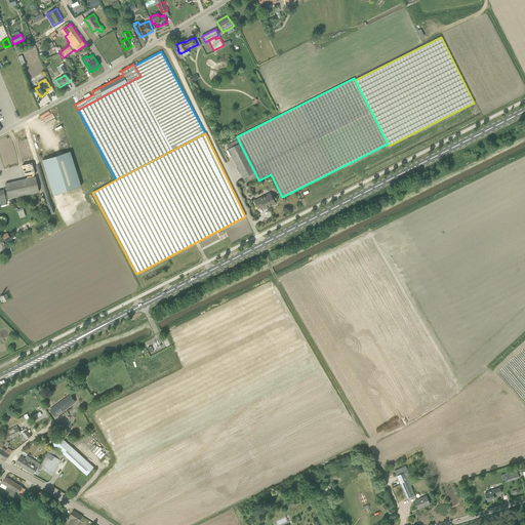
[(257,177),(240,144),(229,149),(245,183),(257,177)]
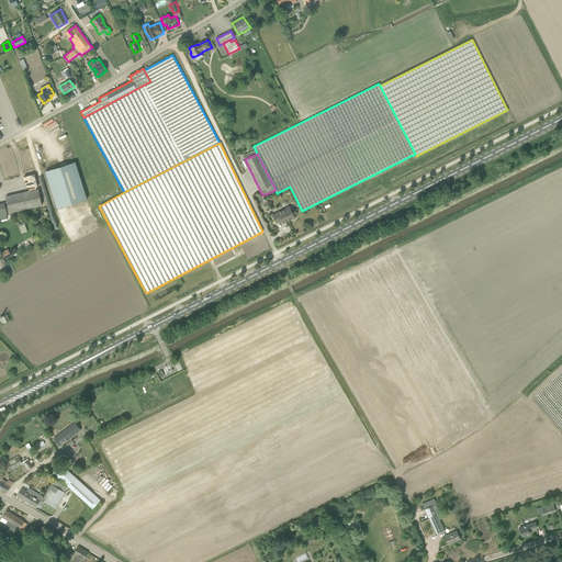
[(45,171),(56,209),(86,200),(76,163),(45,171)]
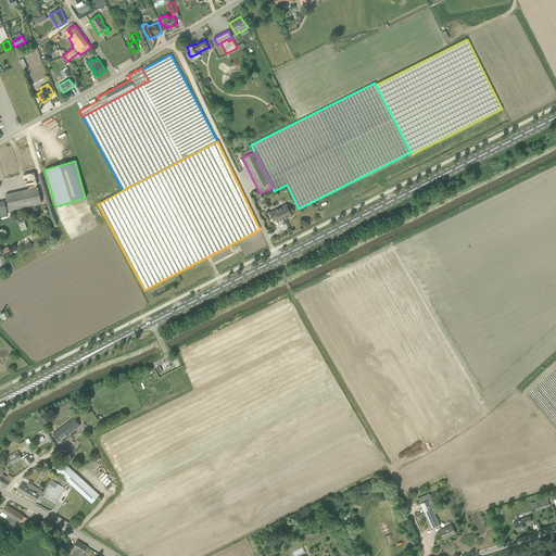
[(5,194),(7,200),(10,211),(41,203),(38,187),(5,194)]
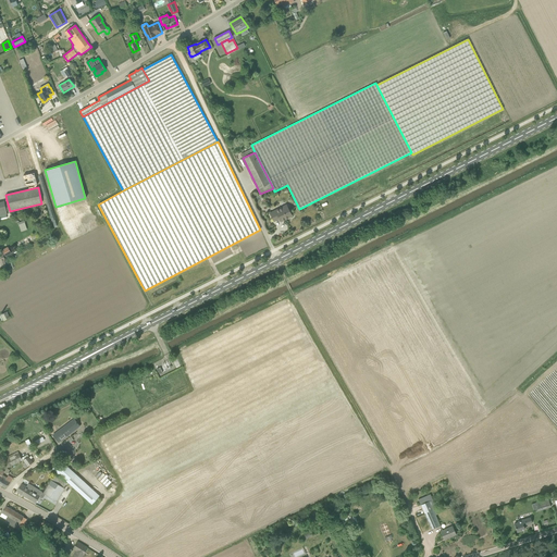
[(281,221),(292,215),(286,205),(270,213),(274,221),(280,219),(281,221)]
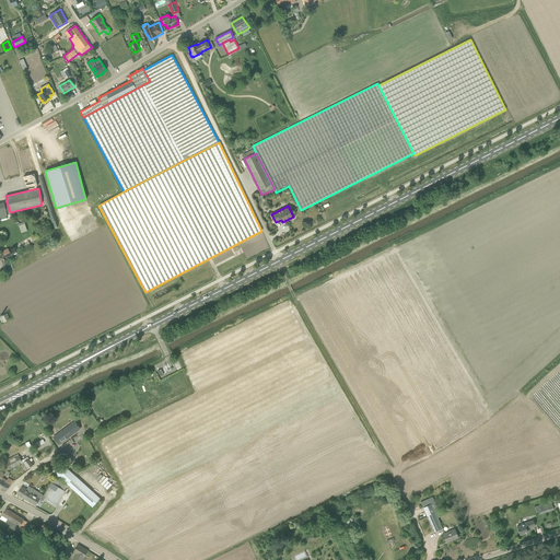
[(2,252),(6,257),(11,254),(8,248),(2,252)]
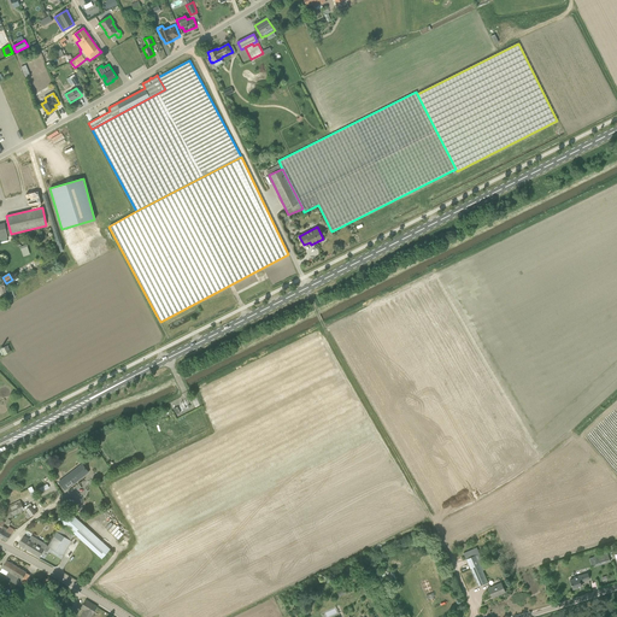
[(1,348),(5,356),(11,352),(7,346),(1,348)]
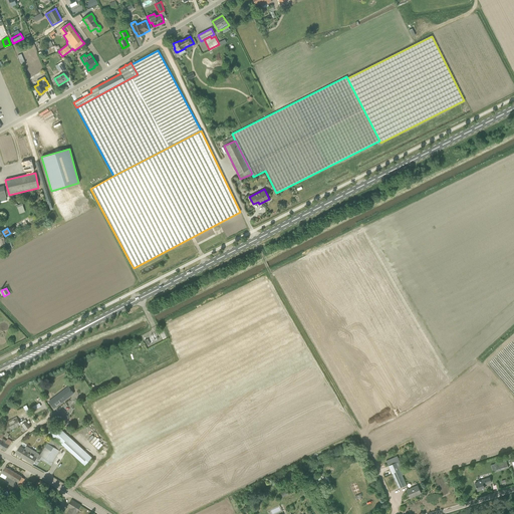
[(73,393),(68,387),(49,402),(54,408),(73,393)]
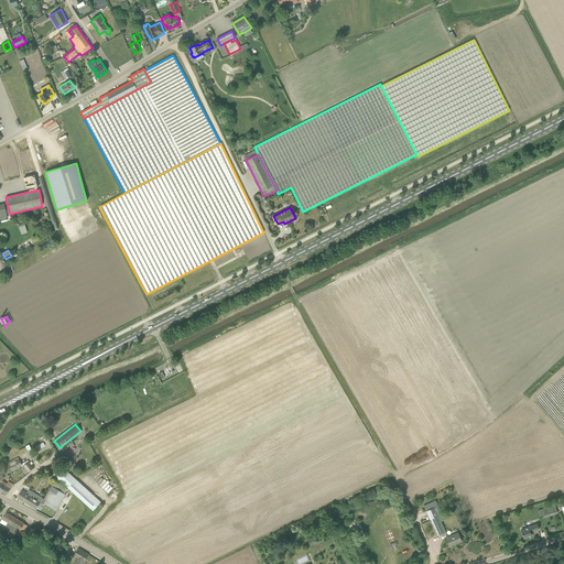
[(7,463),(7,465),(3,467),(7,474),(22,466),(18,457),(7,463)]
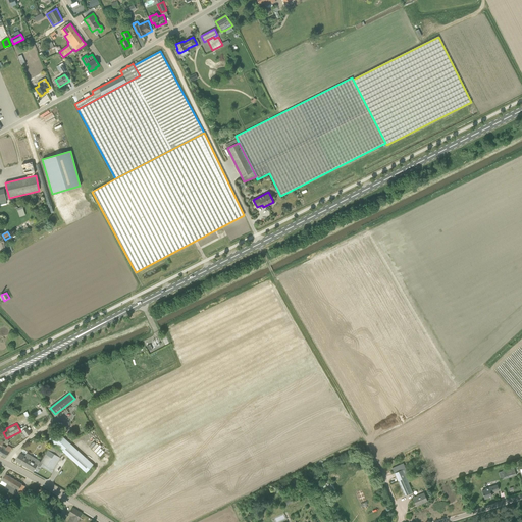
[(21,431),(23,433),(27,437),(32,433),(27,427),(21,431)]
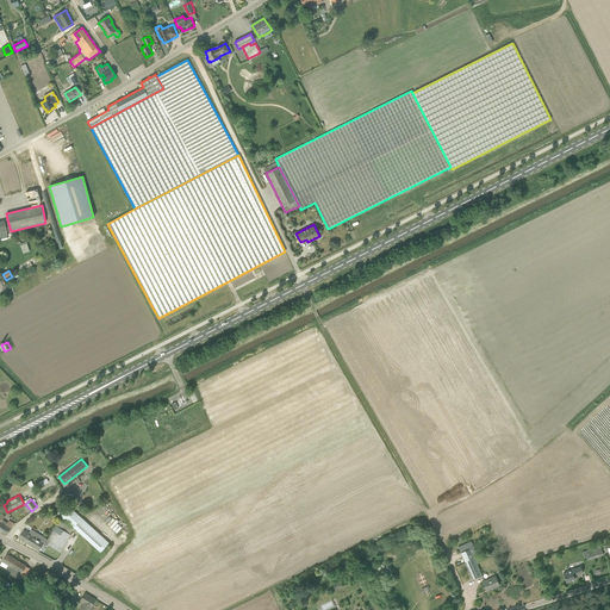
[(57,514),(70,524),(101,552),(109,543),(64,504),(57,514)]
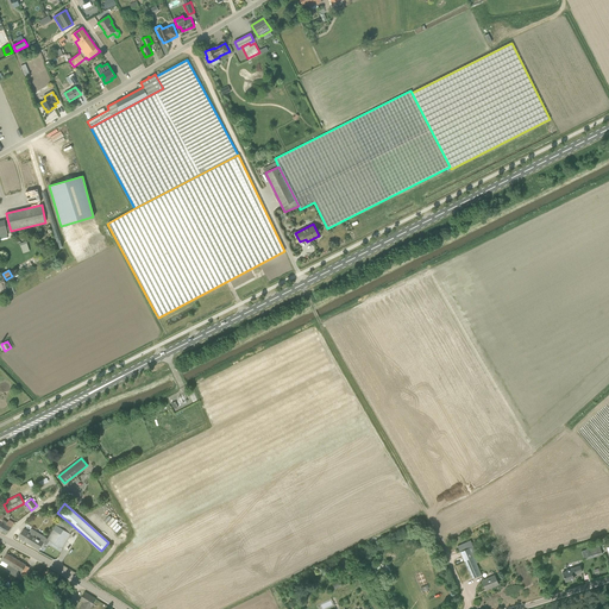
[(14,523),(8,520),(7,522),(4,520),(5,516),(0,513),(0,529),(6,534),(12,527),(14,523)]
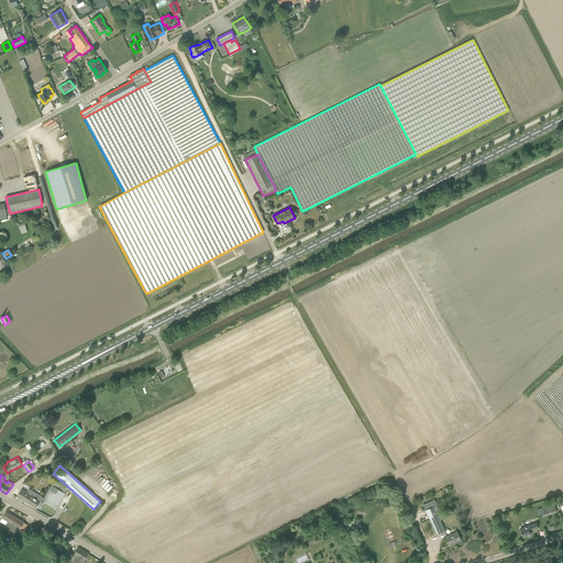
[(55,481),(44,498),(57,507),(66,494),(65,493),(68,488),(55,481)]
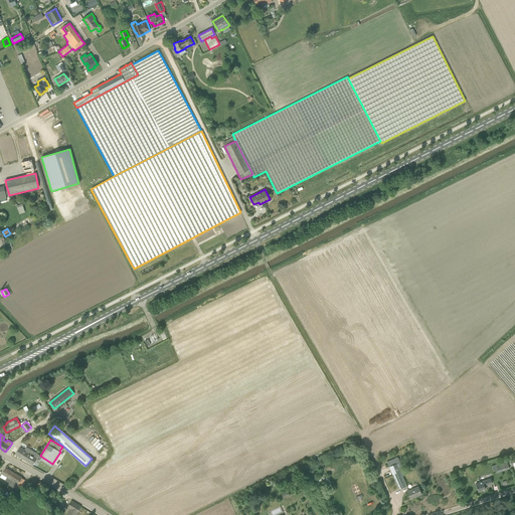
[(33,465),(39,456),(39,455),(26,448),(24,451),(19,448),(15,454),(33,465)]
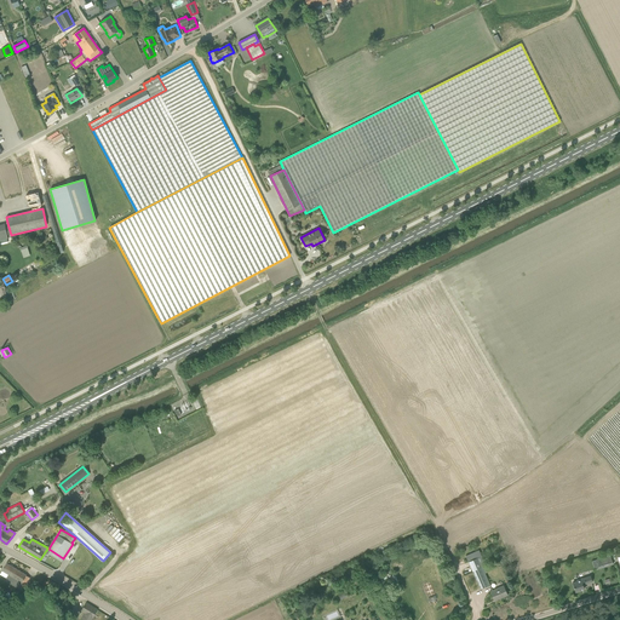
[(597,560),(600,569),(614,564),(610,555),(597,560)]
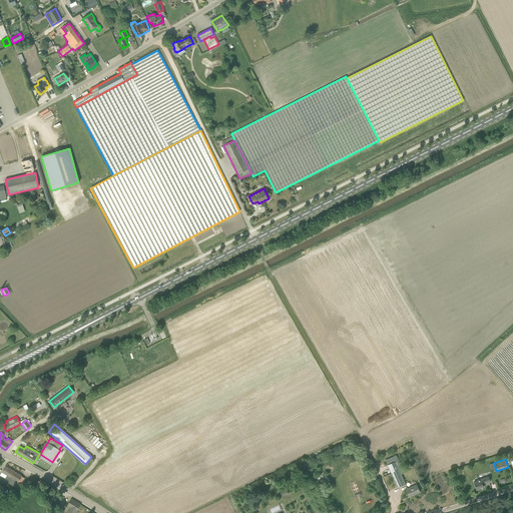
[(406,484),(399,470),(402,468),(399,460),(388,465),(389,469),(390,469),(391,473),(398,488),(406,484)]
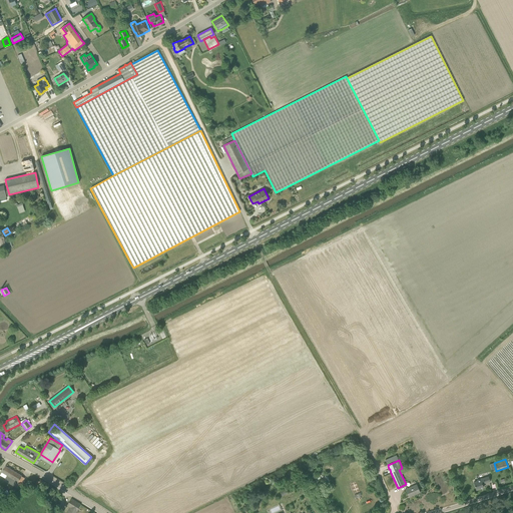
[(5,466),(2,472),(0,475),(5,479),(4,480),(16,487),(17,485),(20,486),(25,478),(22,476),(5,466)]
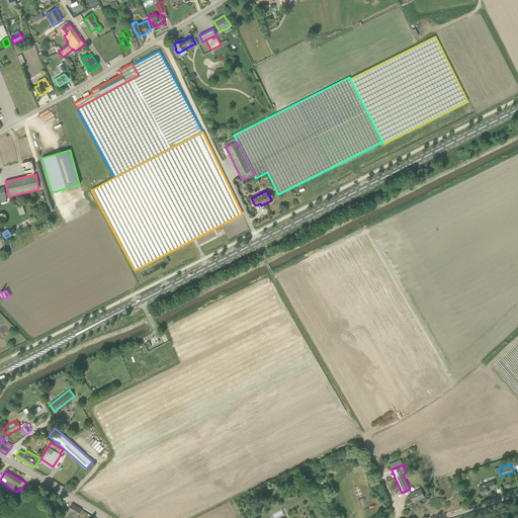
[(487,489),(495,486),(494,482),(482,485),(482,486),(479,487),(481,495),(489,492),(487,489)]
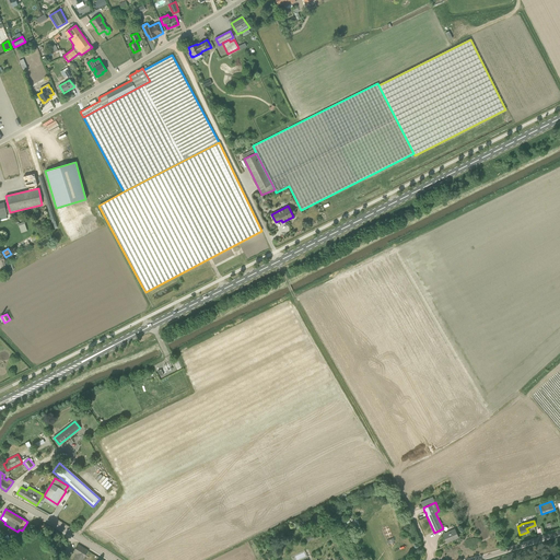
[(443,535),(446,543),(458,537),(455,529),(443,535)]
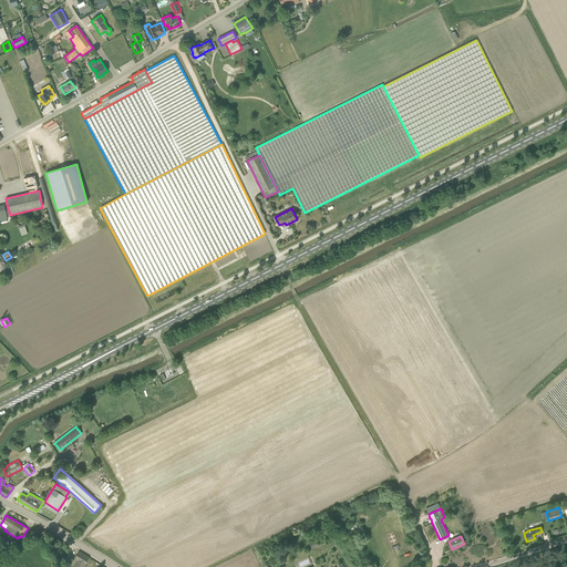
[(8,542),(0,546),(0,553),(11,546),(8,542)]
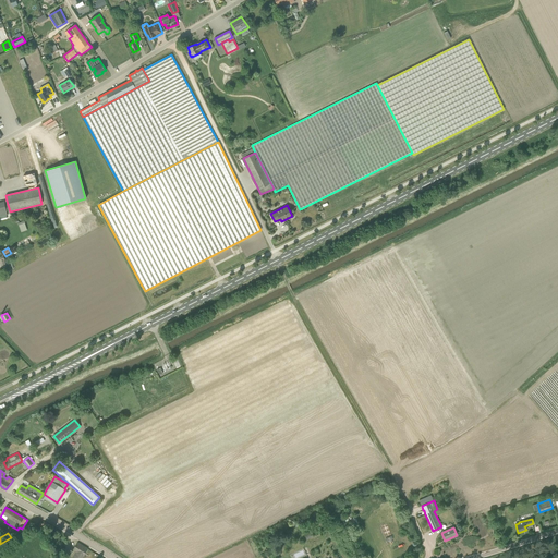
[(77,552),(73,557),(82,557),(87,548),(77,543),(74,549),(77,552)]
